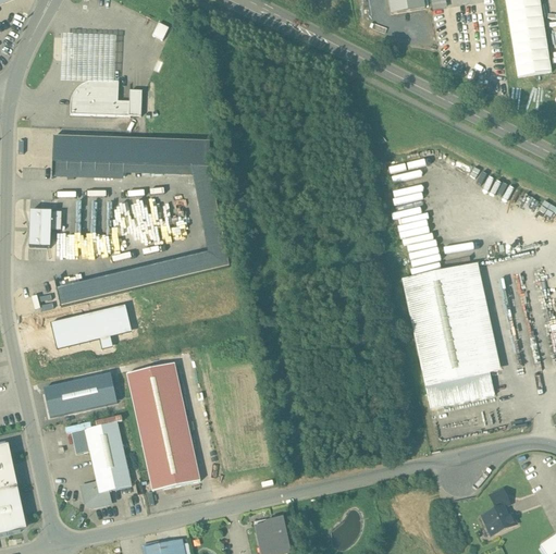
[(387,0),(390,11),(408,9),(424,5),(423,0),(387,0)]
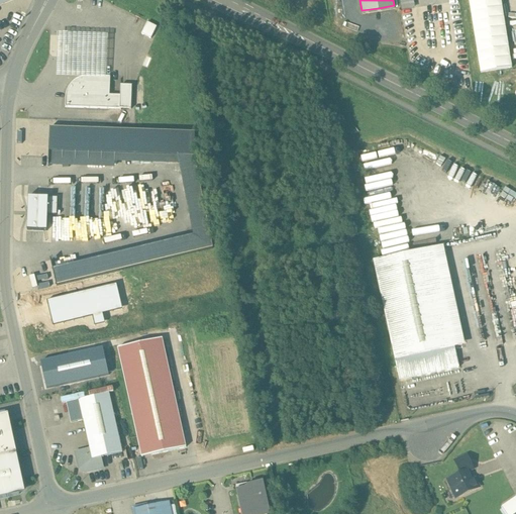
[(468,0),(480,71),(510,66),(499,0),(468,0)]
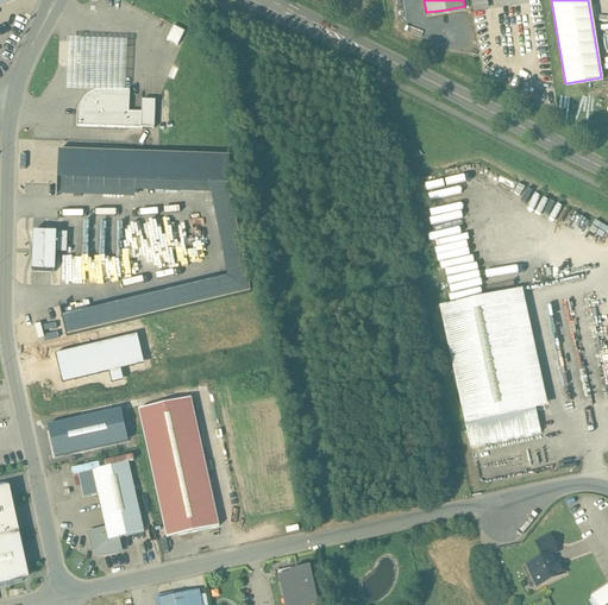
[(176,43),(177,41),(183,29),(173,24),(165,37),(176,43)]
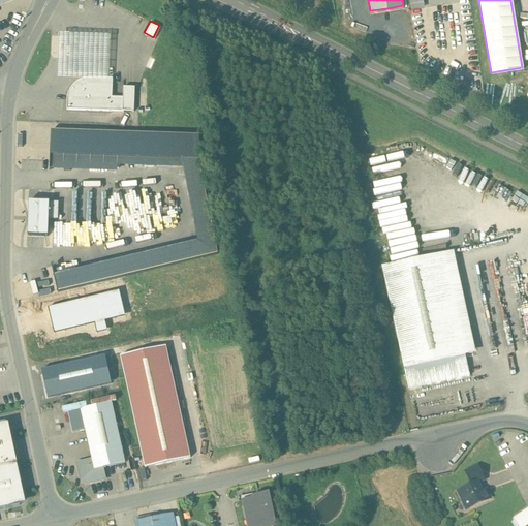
[(112,32),(60,30),(59,74),(110,76),(112,32)]
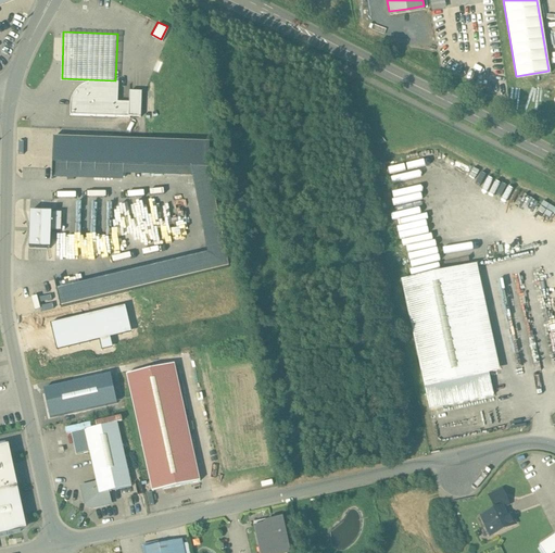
[(117,100),(117,92),(117,91),(117,80),(92,79),(88,80),(84,82),(79,84),(77,87),(74,89),(72,93),(71,97),(70,100),(70,112),(128,114),(128,100),(117,100)]
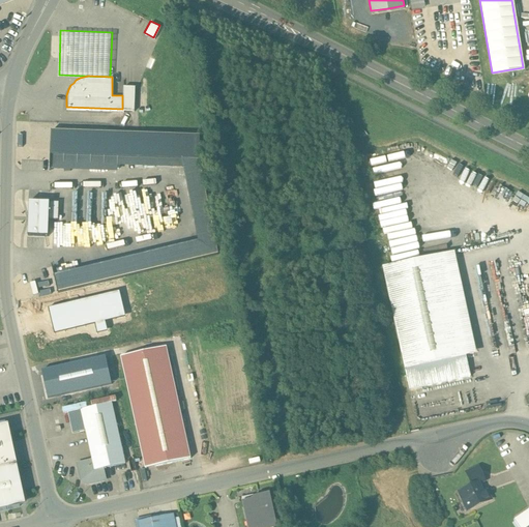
[(122,109),(133,110),(134,110),(134,85),(123,85),(122,109)]
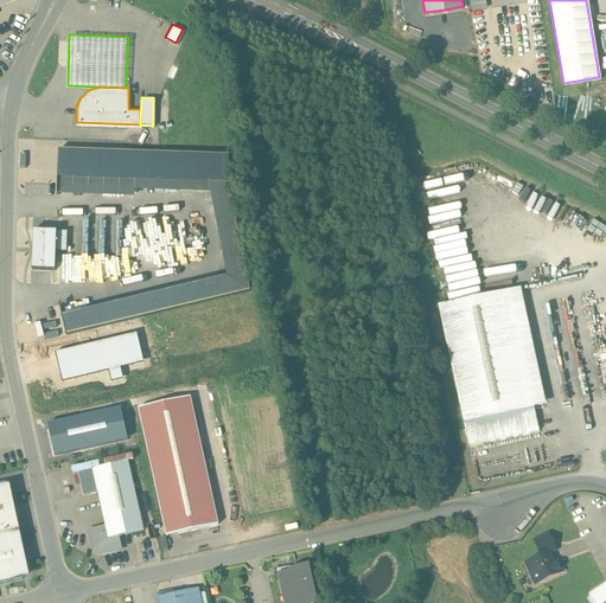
[(228,153),(57,147),(56,192),(133,194),(134,187),(210,190),(227,275),(62,314),(67,332),(248,288),(227,181),(228,153)]
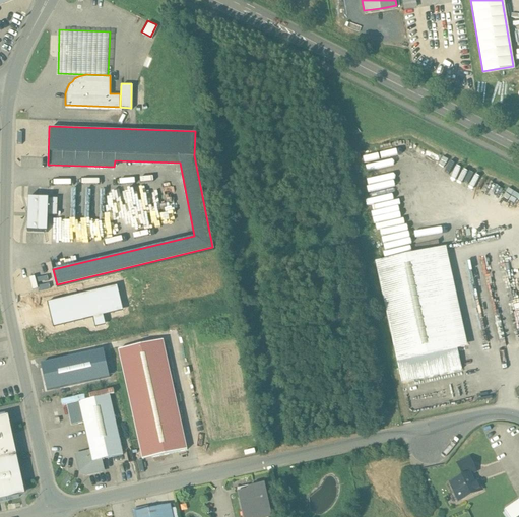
[(57,196),(27,195),(26,229),(47,230),(47,213),(56,213),(57,196)]
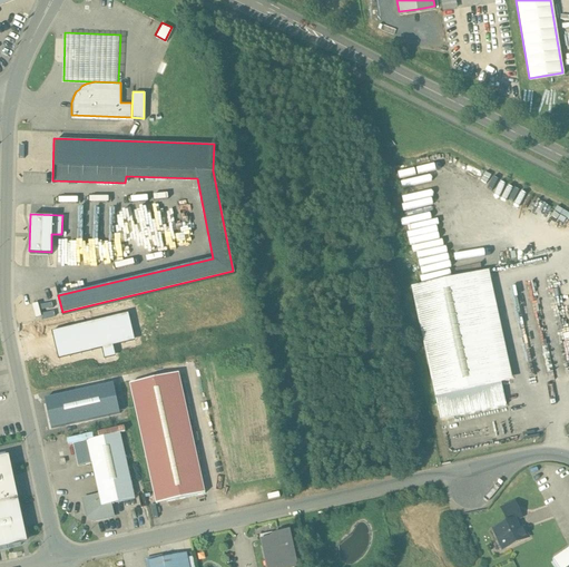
[(489,269),(410,286),(439,418),(508,402),(502,380),(513,378),(489,269)]
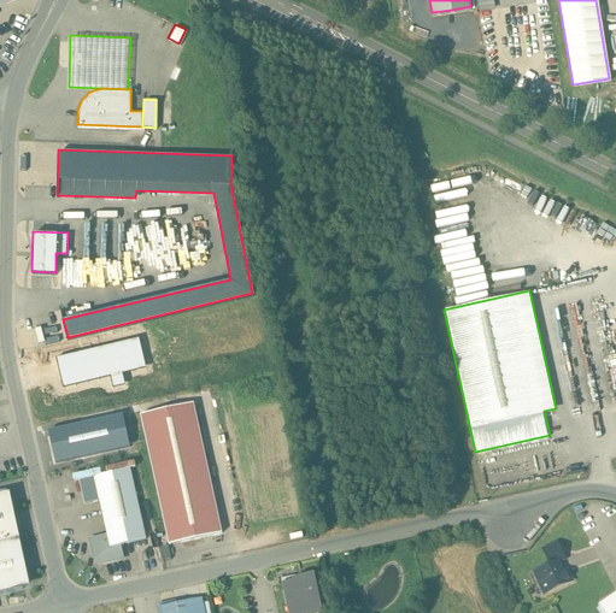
[(193,401),(140,412),(168,542),(221,530),(193,401)]
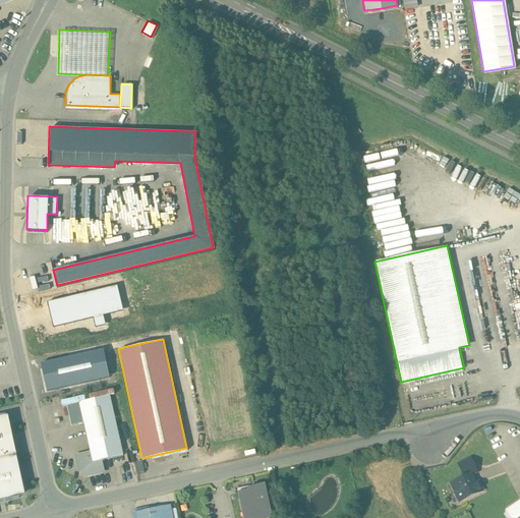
[(59,357),(64,385),(109,376),(103,348),(59,357)]
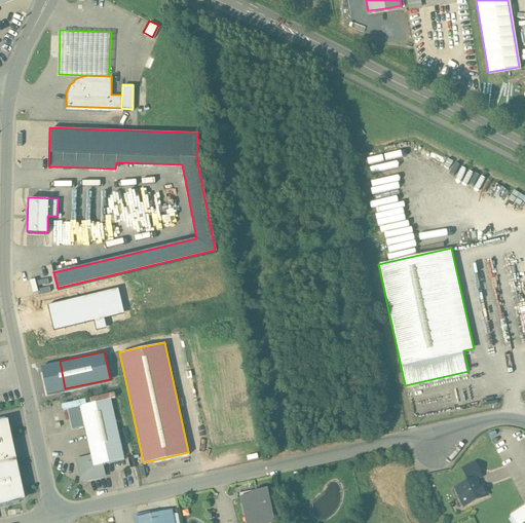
[(60,361),(41,365),(40,365),(46,393),(65,388),(60,361)]
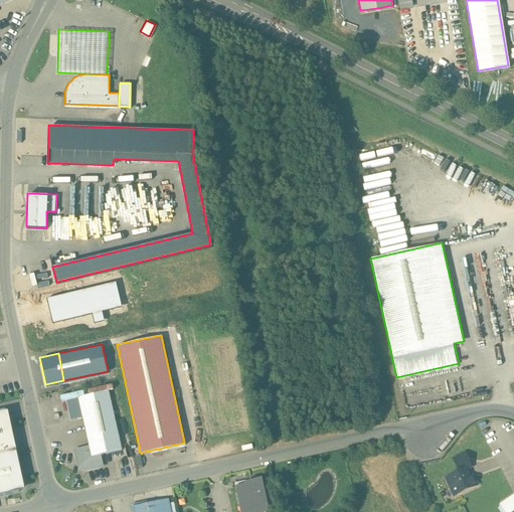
[(112,388),(111,383),(87,388),(88,393),(108,389),(112,388)]
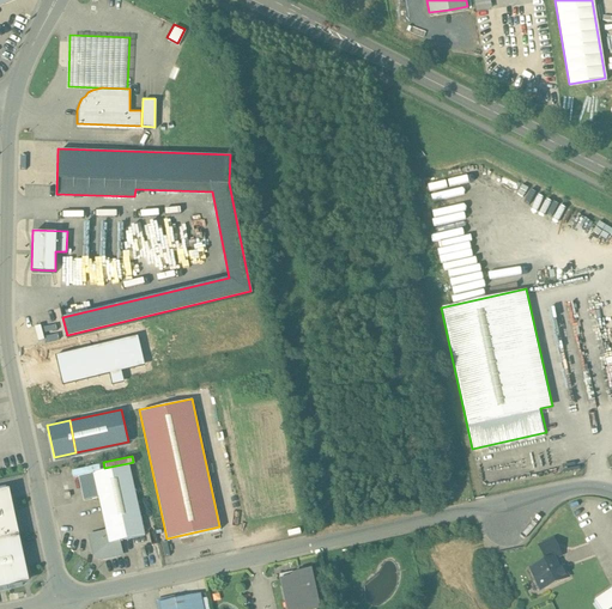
[(70,470),(71,475),(77,474),(92,470),(100,469),(98,463),(70,470)]
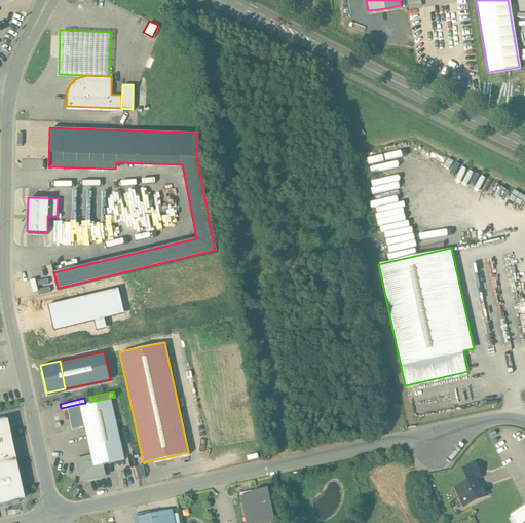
[(123,457),(110,398),(89,402),(85,403),(79,404),(84,424),(90,453),(92,464),(102,462),(123,457)]
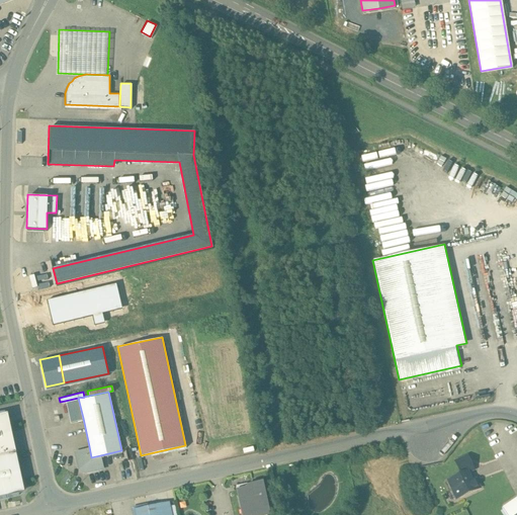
[(83,418),(78,398),(65,401),(70,421),(83,418)]
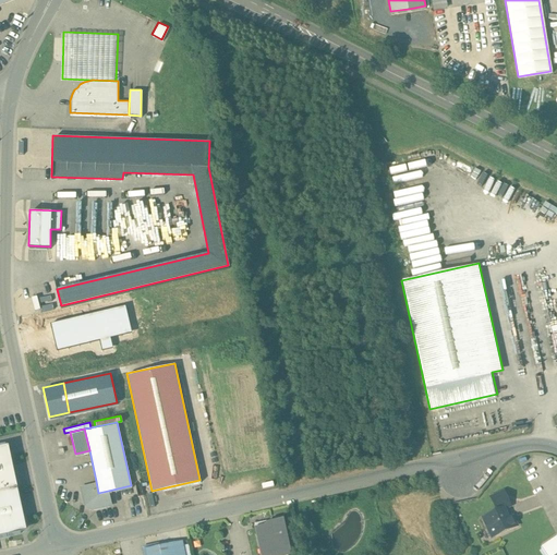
[(0,490),(16,486),(9,450),(1,445),(0,445),(0,490)]
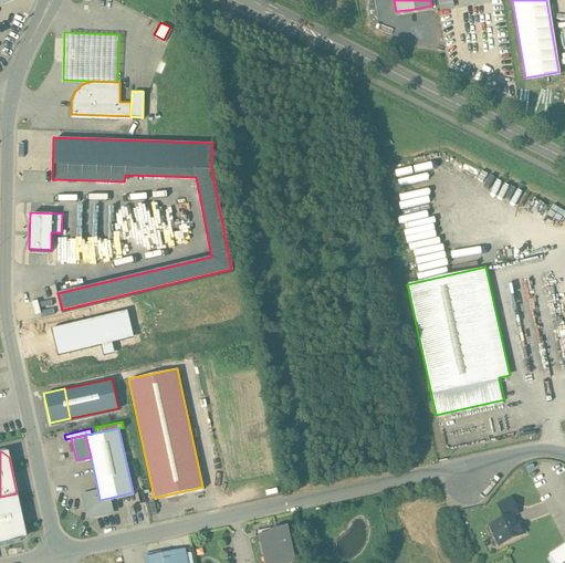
[(84,491),(82,494),(85,511),(89,513),(92,515),(110,511),(112,508),(110,498),(100,500),(97,488),(84,491)]
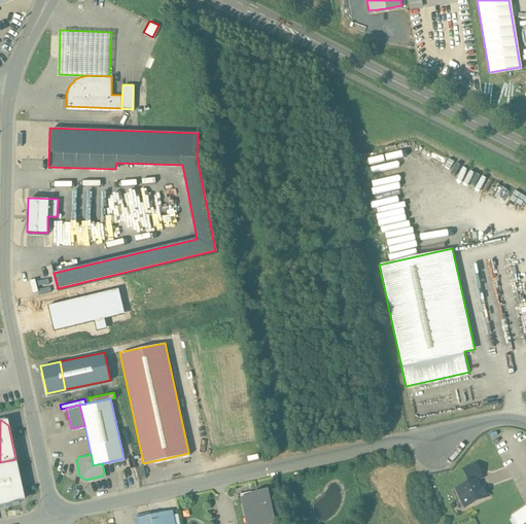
[(15,459),(0,462),(0,504),(19,501),(24,493),(15,459)]
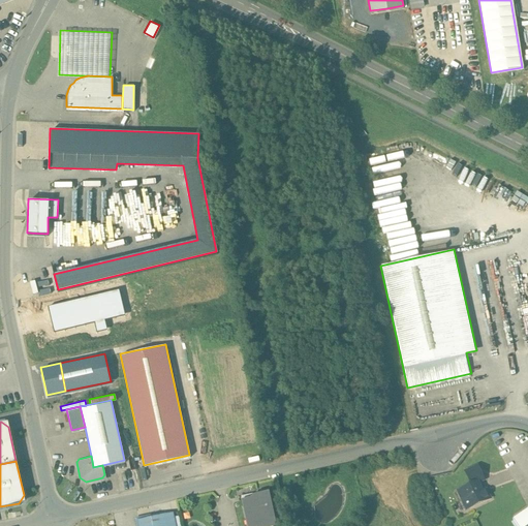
[(476,464),(464,469),(470,482),(476,478),(476,480),(483,476),(476,464)]
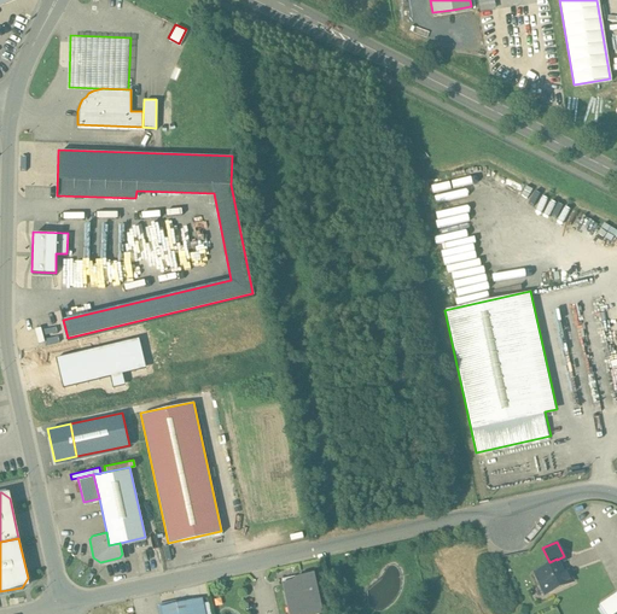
[(549,562),(534,569),(543,592),(571,579),(566,568),(562,571),(557,560),(557,559),(549,562)]
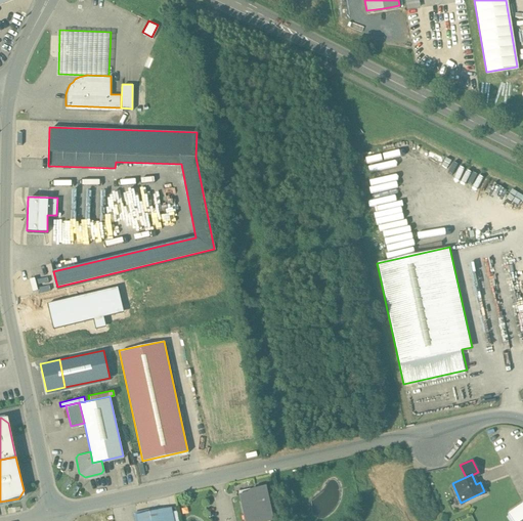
[(262,486),(255,487),(250,488),(250,490),(238,493),(244,520),(267,520),(269,520),(262,486)]
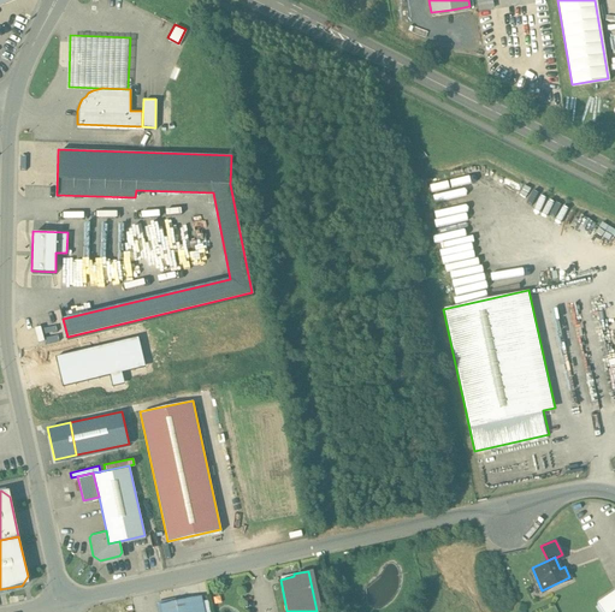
[(614,611),(614,587),(596,601),(603,611),(614,611)]
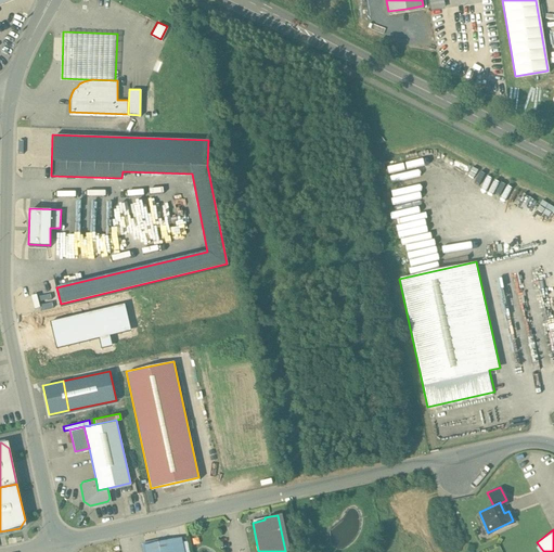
[(182,551),(180,537),(144,544),(145,551),(182,551)]
